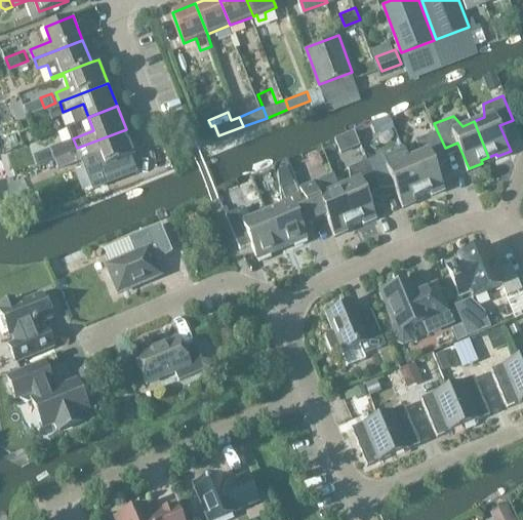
[(134,153),(126,129),(77,148),(81,157),(101,150),(107,163),(134,153)]
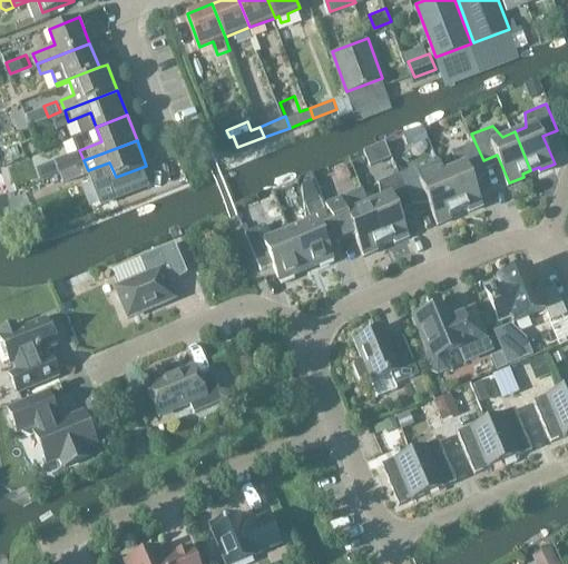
[(456,166),(443,170),(460,209),(468,206),(469,208),(485,203),(472,175),(487,169),(483,160),(475,141),(454,149),(456,166)]
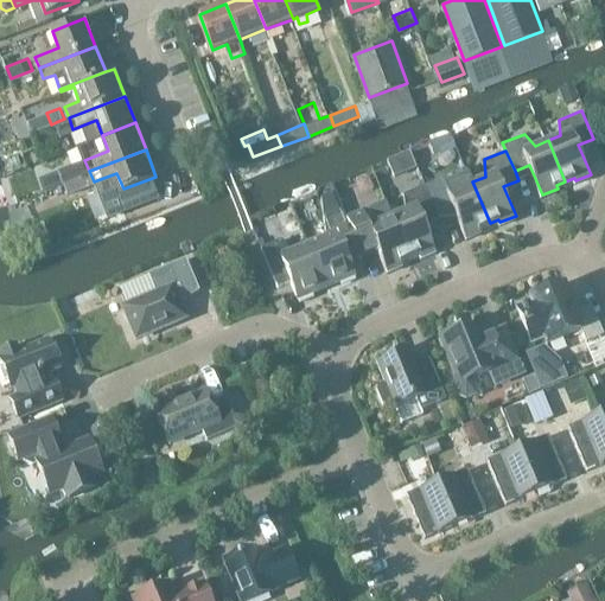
[(83,174),(65,181),(70,192),(88,185),(83,174)]
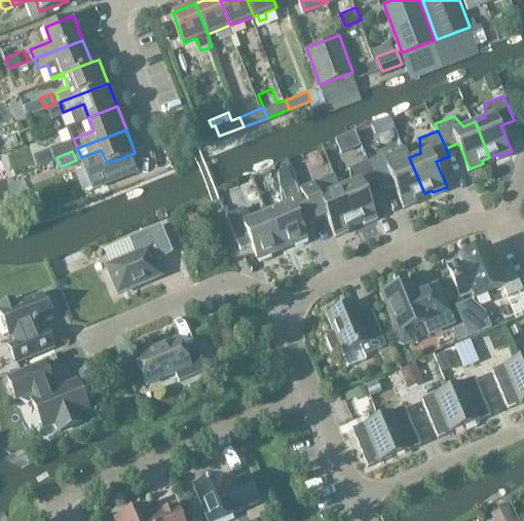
[(369,158),(380,185),(394,179),(404,205),(417,199),(416,196),(424,193),(409,157),(398,162),(388,151),(369,158)]
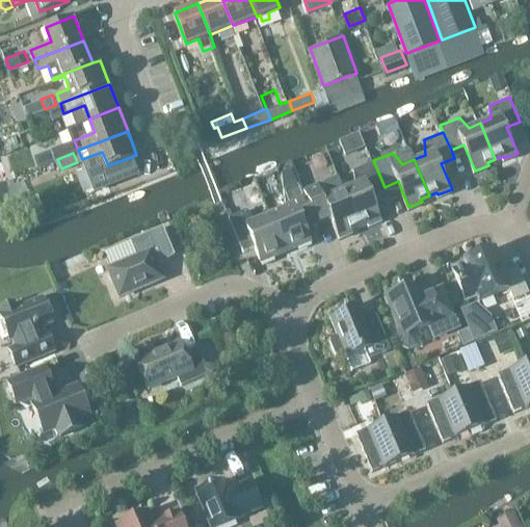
[(371,192),(385,187),(373,160),(354,168),(356,184),(345,188),(360,225),(368,221),(369,224),(382,218),(371,192)]
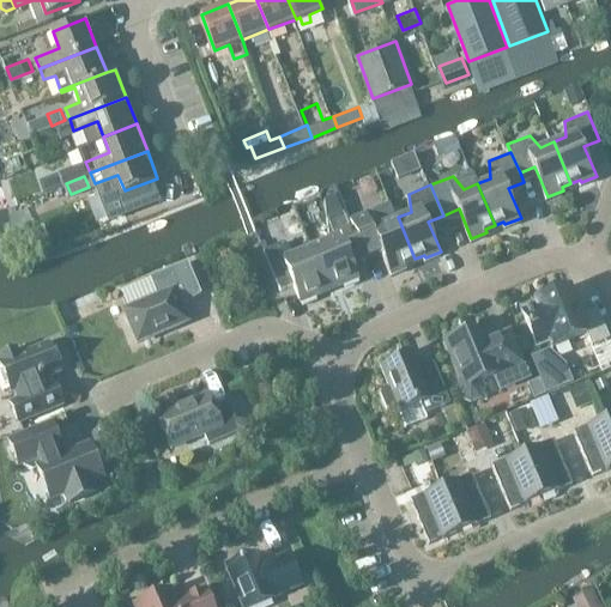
[(312,243),(328,283),(342,277),(344,281),(360,275),(351,258),(363,253),(364,256),(367,255),(340,190),(325,198),(331,236),(312,243)]
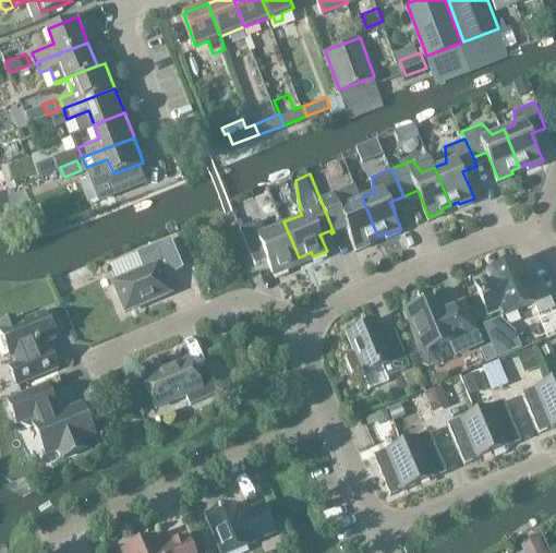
[(355,183),(319,199),(331,226),(345,220),(357,248),(371,242),(369,239),(377,236),(362,197),(355,183)]
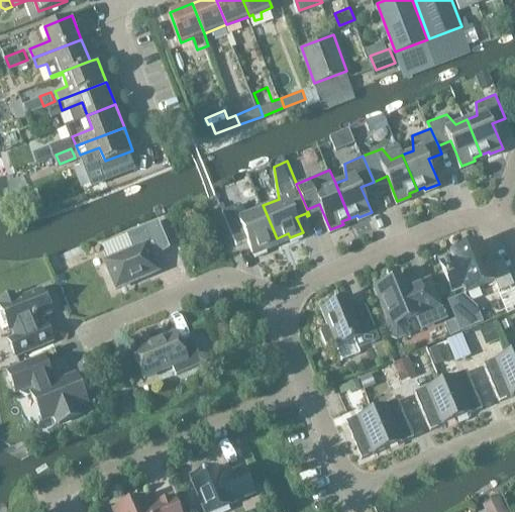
[(263,205),(248,211),(240,201),(223,208),(237,241),(248,237),(254,252),(267,246),(266,243),(277,238),(263,205)]
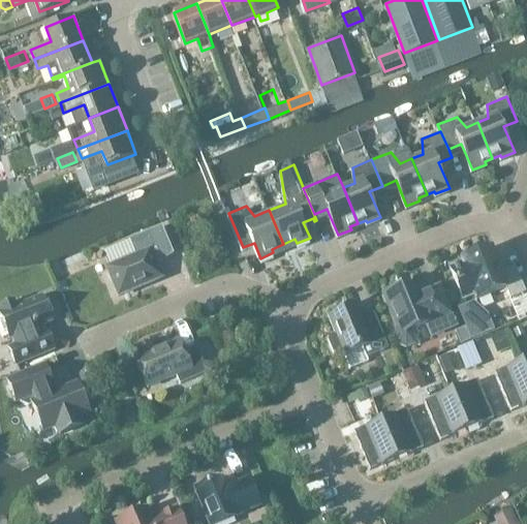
[(136,252),(109,265),(120,291),(162,274),(155,257),(175,250),(163,222),(130,237),(136,252)]
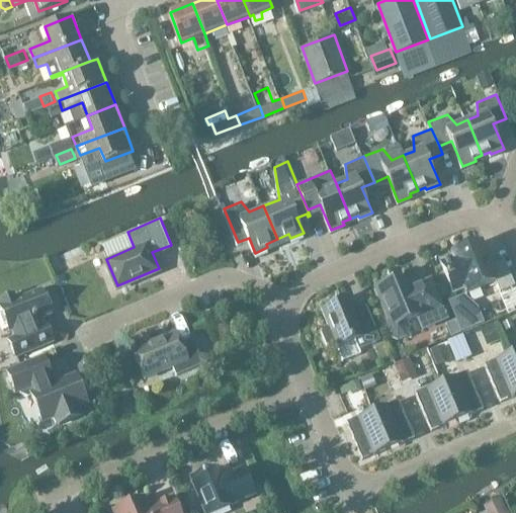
[(470,244),(473,248),(442,260),(454,289),(465,284),(467,289),(497,278),(501,288),(515,282),(505,259),(493,264),(482,239),(470,244)]
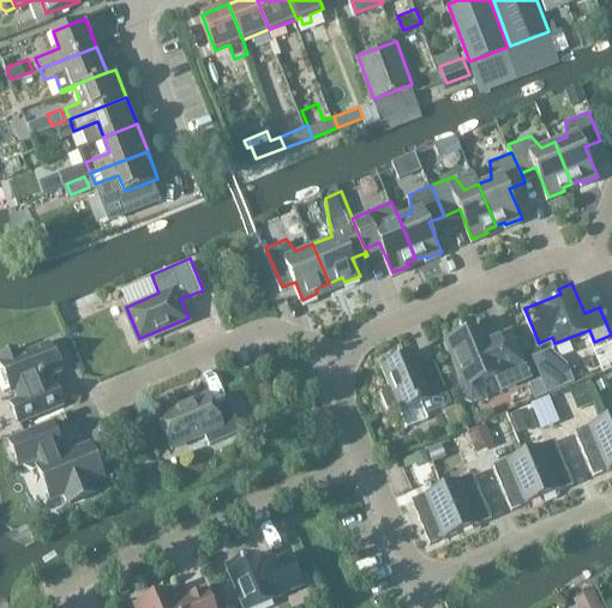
[(485,385),(481,378),(497,372),(503,385),(529,374),(511,329),(486,339),(480,341),(474,324),(465,327),(463,325),(460,327),(461,331),(447,337),(463,377),(460,385),(463,395),(473,398),(481,395),(485,385)]
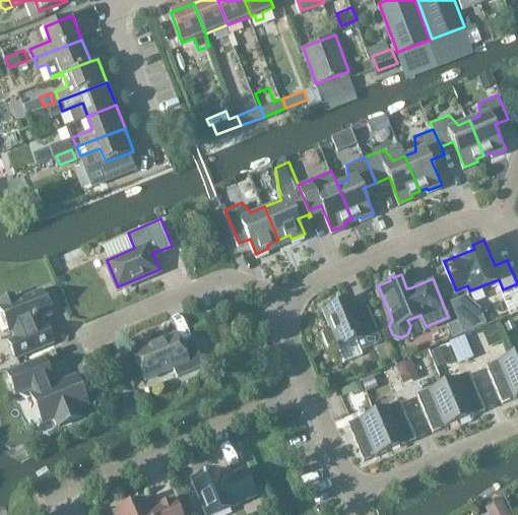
[(54,340),(47,323),(43,325),(40,318),(52,313),(42,287),(16,299),(14,293),(0,298),(0,299),(2,304),(0,305),(10,329),(13,328),(16,335),(9,338),(16,356),(54,340)]
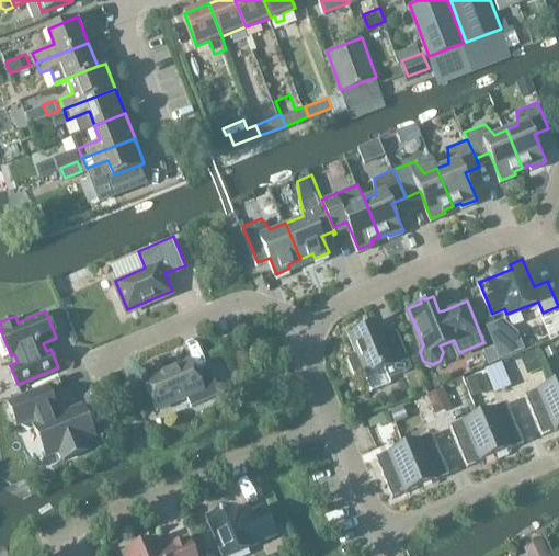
[(364,326),(349,332),(356,351),(351,353),(350,358),(355,371),(360,373),(364,371),(372,389),(392,381),(390,375),(413,365),(401,337),(388,342),(378,317),(363,324),(364,326)]
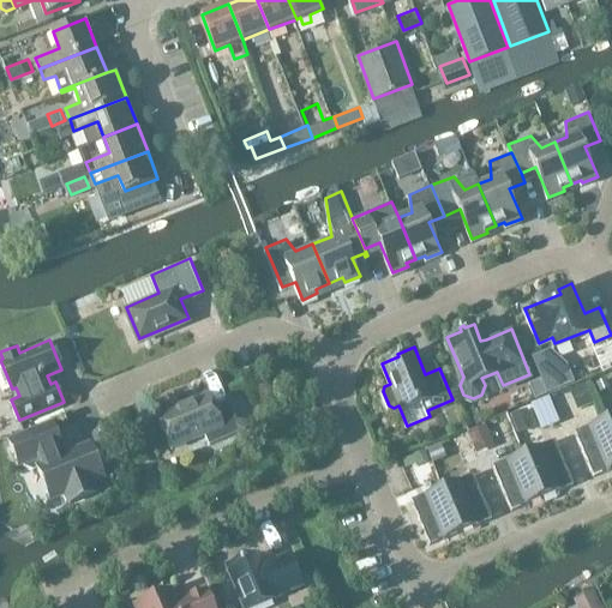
[(535,405),(558,402),(555,380),(532,384),(535,405)]
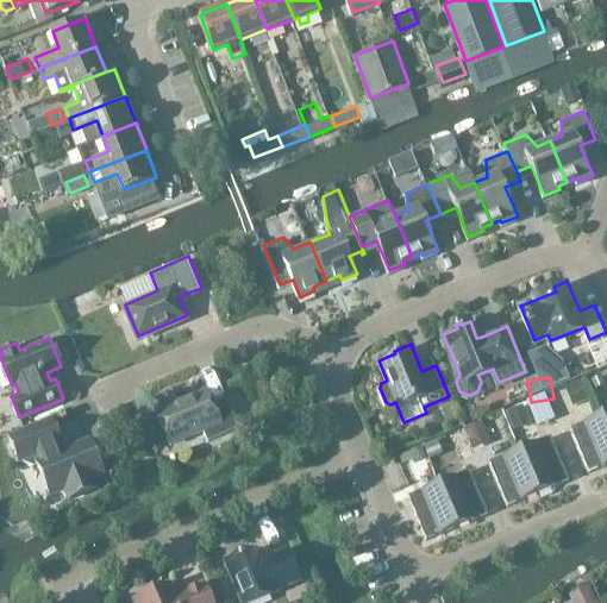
[(208,437),(238,424),(230,399),(214,406),(210,393),(163,413),(171,435),(202,422),(208,437)]
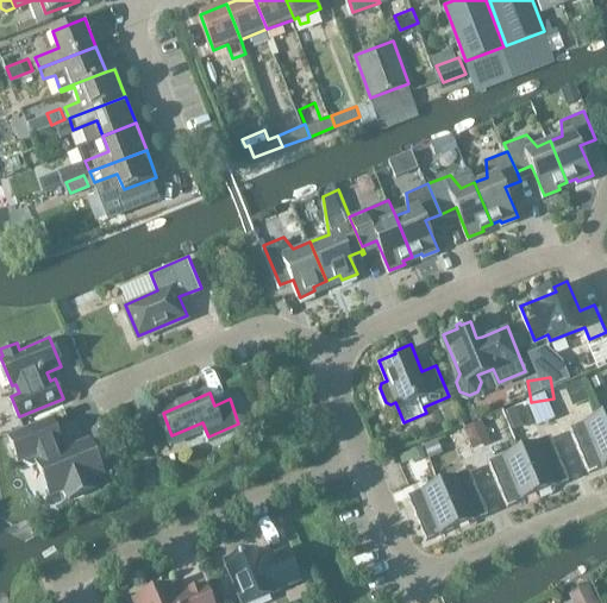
[(490,414),(487,400),(465,406),(473,432),(494,426),(490,414)]
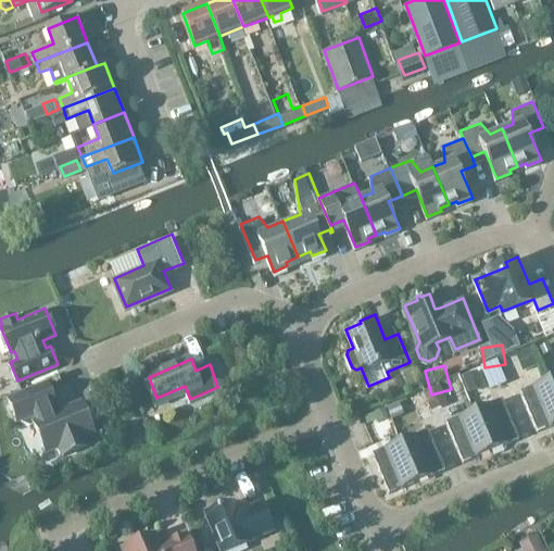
[(553,386),(550,377),(521,389),(538,428),(553,422),(553,386)]
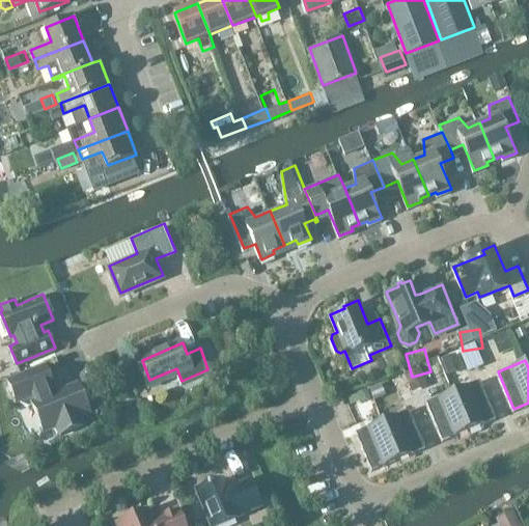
[(90,414),(79,386),(60,393),(55,391),(46,368),(8,383),(17,403),(20,402),(21,405),(29,408),(33,407),(35,412),(34,413),(34,416),(34,420),(36,423),(39,425),(40,425),(43,433),(56,426),(60,437),(82,428),(78,418),(90,414)]
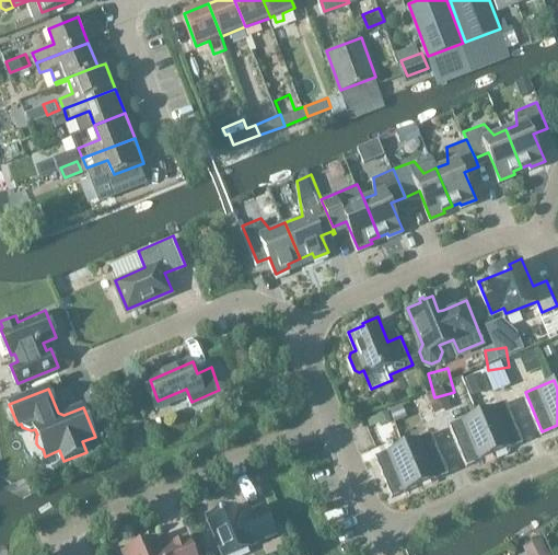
[(508,399),(479,411),(496,451),(524,439),(508,399)]
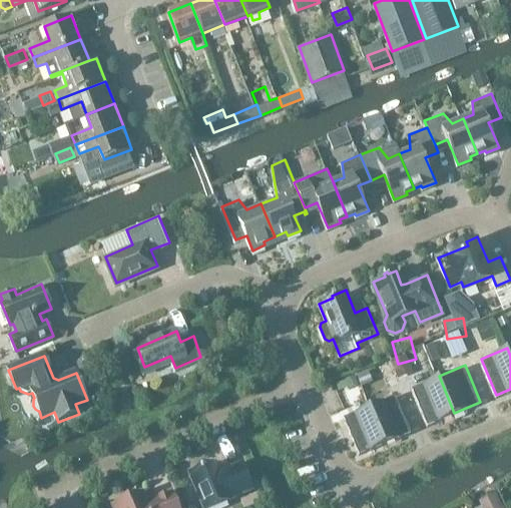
[(454,413),(439,376),(413,386),(428,423),(454,413)]
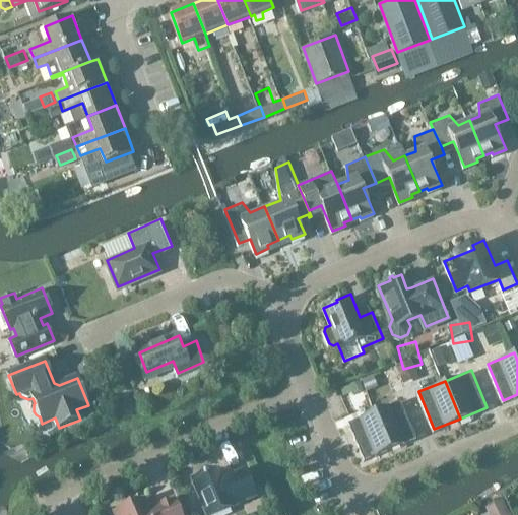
[(402,398),(376,408),(390,447),(417,436),(402,398)]
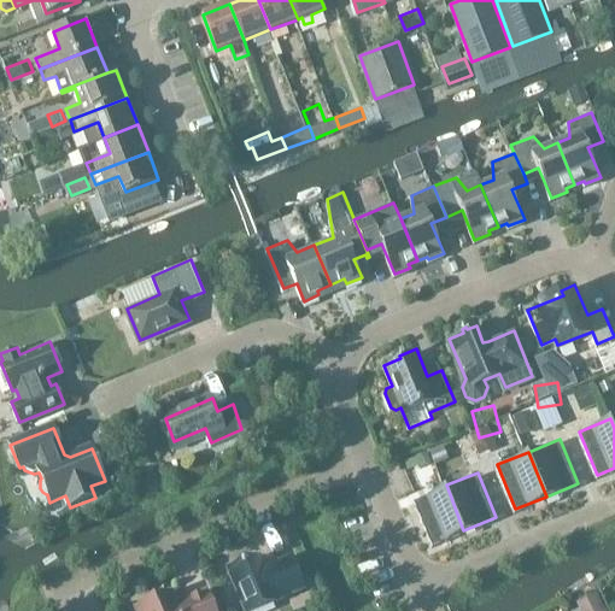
[(463,530),(446,485),(414,498),(432,542),(463,530)]
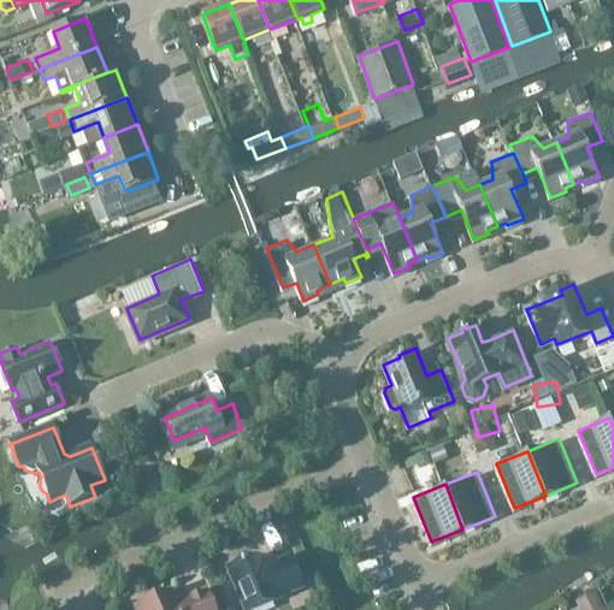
[(229,566),(247,609),(278,597),(277,596),(303,584),(291,554),(265,564),(259,552),(229,566)]
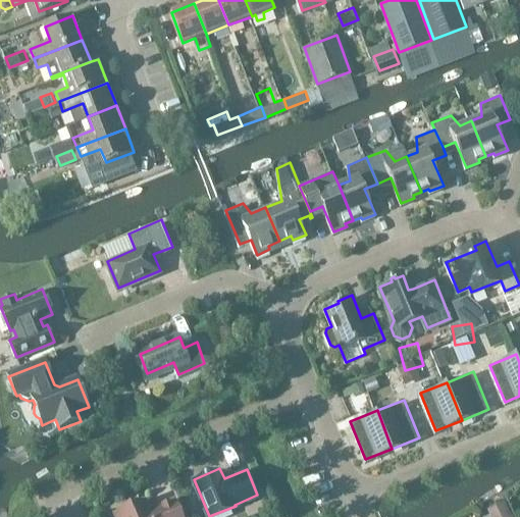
[(182,516),(174,498),(150,508),(146,499),(115,511),(117,516),(182,516)]
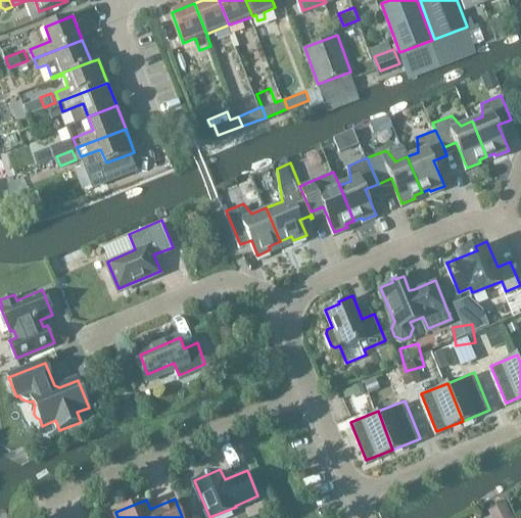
[(512,517),(504,502),(490,508),(495,517),(512,517)]
